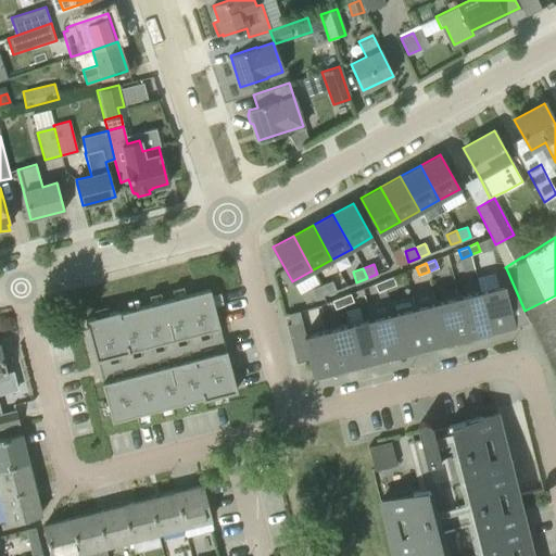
[(513,326),(507,304),(519,302),(504,269),(494,272),(498,287),(483,291),(483,290),(480,291),(490,331),(497,329),(510,326),(513,326)]
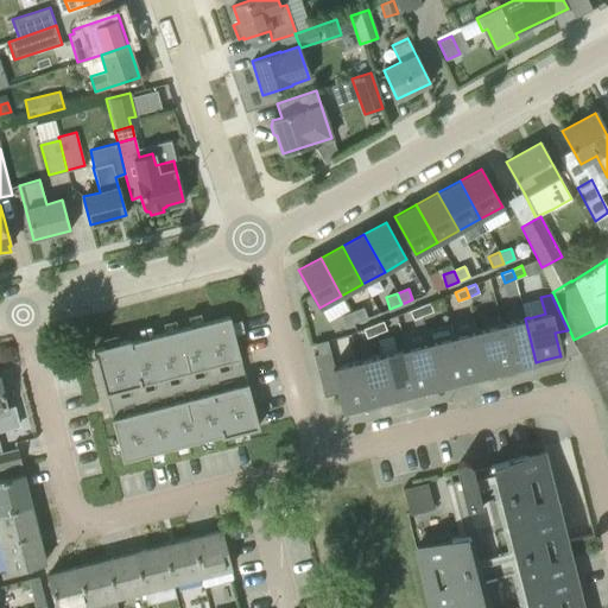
[(432,311),(429,302),(419,306),(423,315),(432,311)]
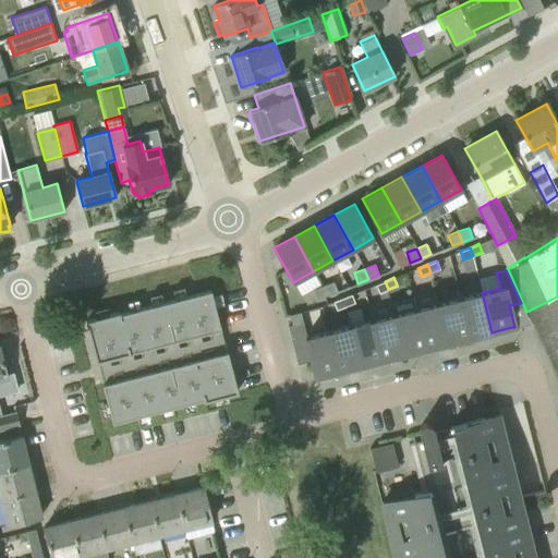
[(332,281),(323,286),(327,295),(337,292),(332,281)]
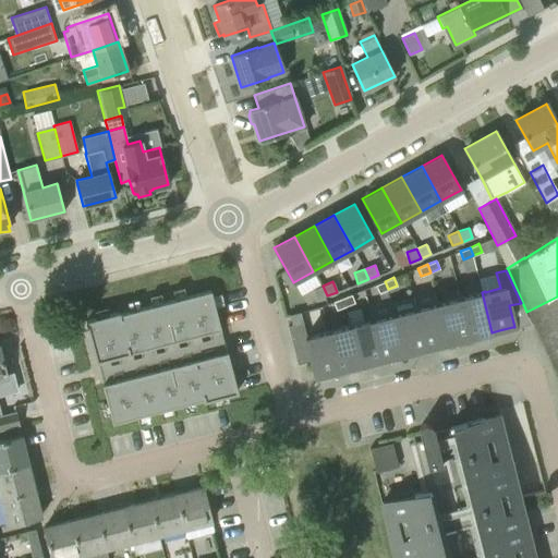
[(388,289),(385,281),(375,284),(378,293),(388,289)]
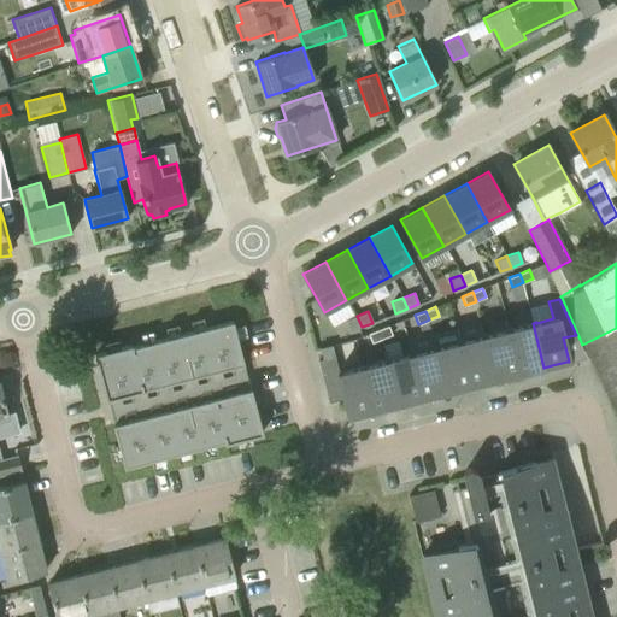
[(357,316),(346,321),(350,331),(362,327),(357,316)]
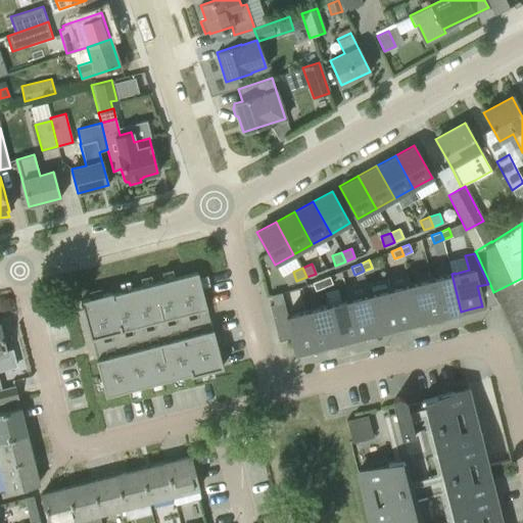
[(175,279),(184,317),(206,311),(196,273),(175,279)]
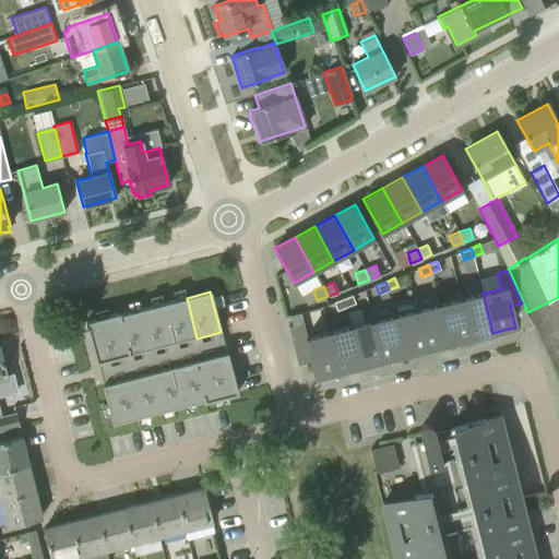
[(492,333),(483,293),(478,294),(464,298),(463,298),(460,298),(471,339),(474,337),(487,334),(492,333)]
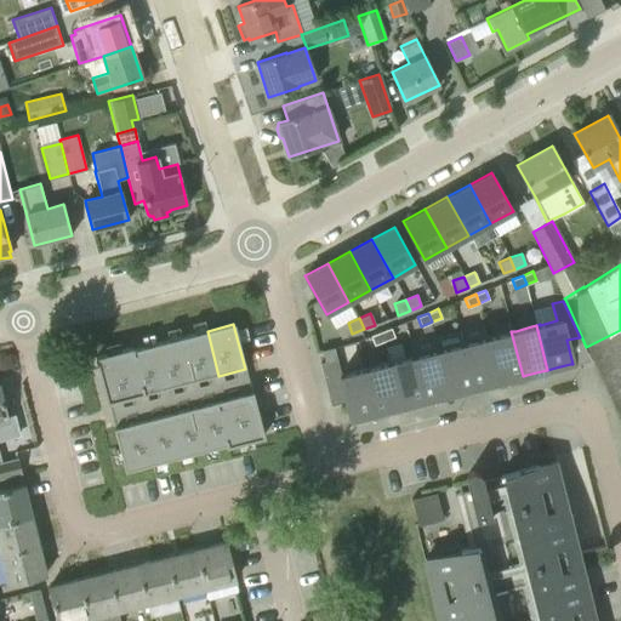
[(394,337),(391,328),(381,331),(385,341),(394,337)]
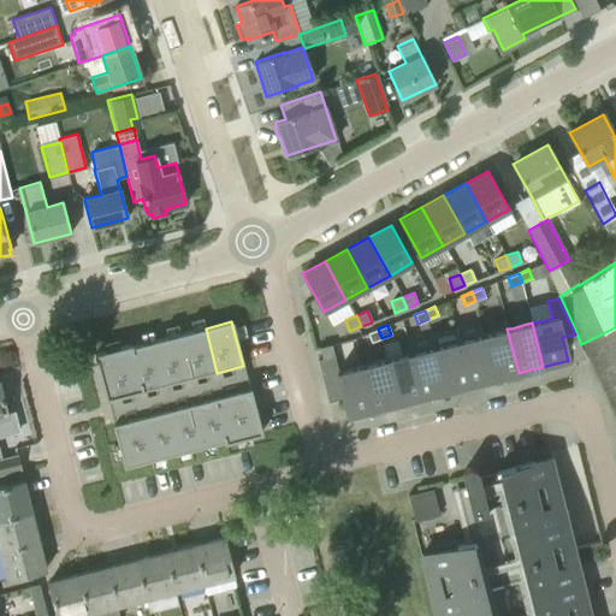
[(179,335),(191,379),(217,373),(206,329),(179,335)]
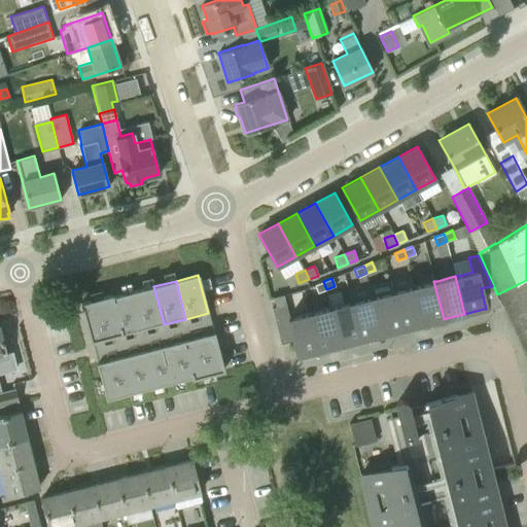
[(326,289),(323,281),(314,285),(317,292),(326,289)]
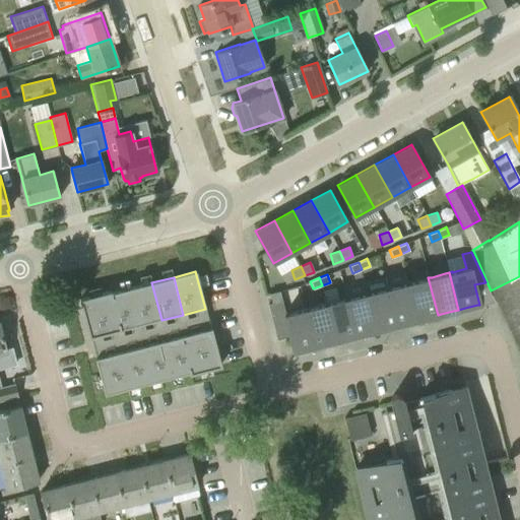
[(438,315),(428,277),(425,278),(425,279),(410,282),(407,282),(417,320),(421,319),(435,315),(435,316),(438,315)]
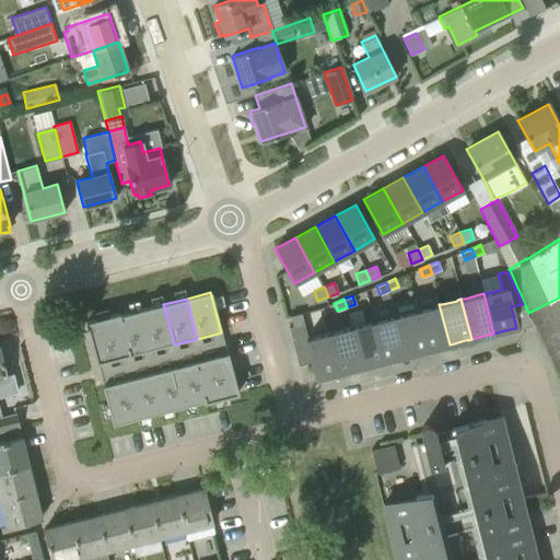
[(140,311),(151,351),(174,345),(163,304),(140,311)]
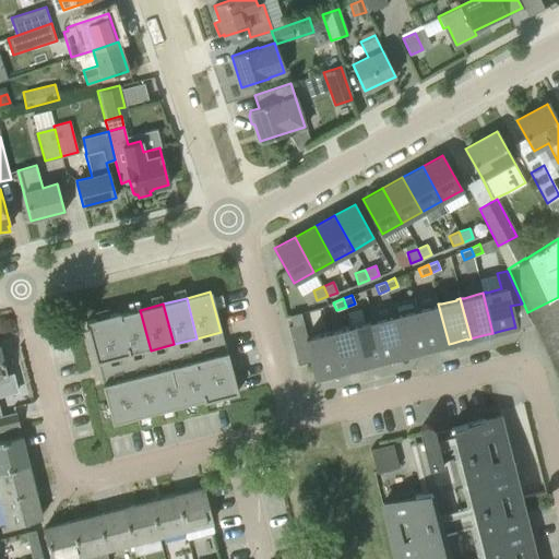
[(449,344),(438,304),(435,305),(435,306),(419,309),(416,310),(426,349),(429,348),(443,345),(449,344)]
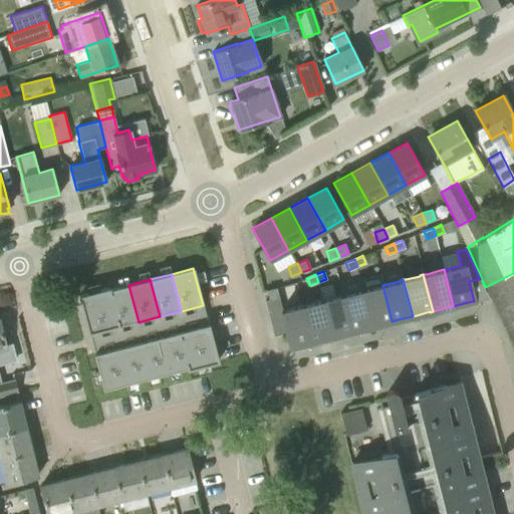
[(106,291),(116,328),(139,322),(129,285),(106,291)]
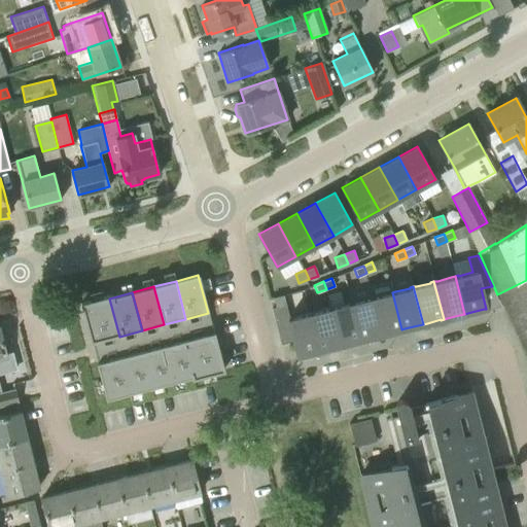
[(401,329),(392,292),(389,292),(389,293),(375,296),(372,297),(381,335),(386,334),(398,330),(401,329)]
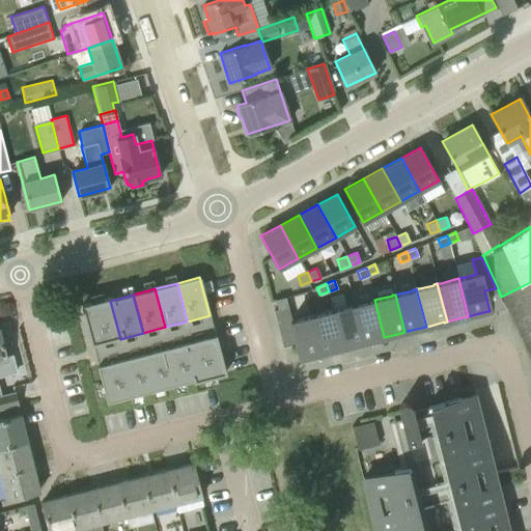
[(384,337),(374,300),(371,301),(357,304),(354,305),(362,339),(382,334),(383,338),(384,337)]
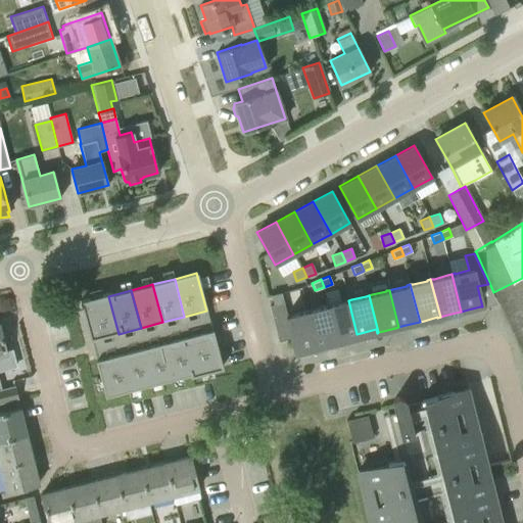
[(119,334),(108,296),(80,303),(84,319),(91,317),(97,339),(119,334)]
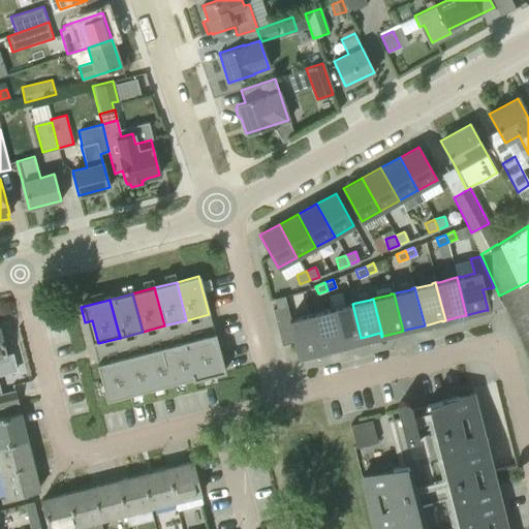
[(361,338),(352,304),(349,305),(335,309),(335,308),(332,309),(340,343),(361,338)]
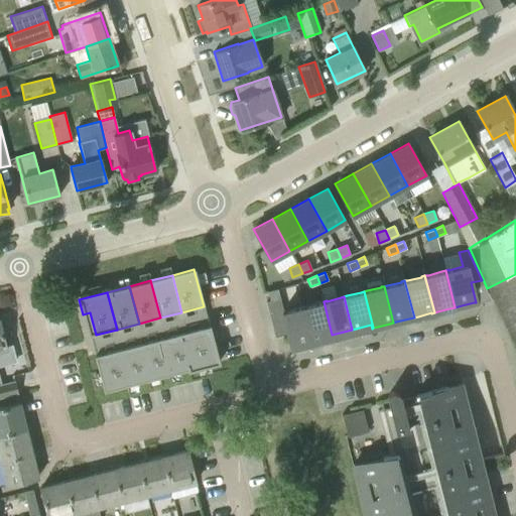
[(311,340),(303,306),(299,307),(285,311),(285,310),(283,311),(279,297),(265,301),(274,333),(286,329),(290,346),(291,345),(304,342),(311,340)]
